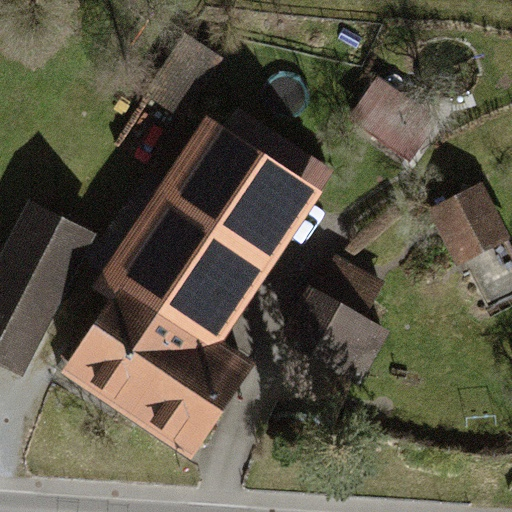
[(225,60),(180,32),(154,72),(199,100),(225,60)]
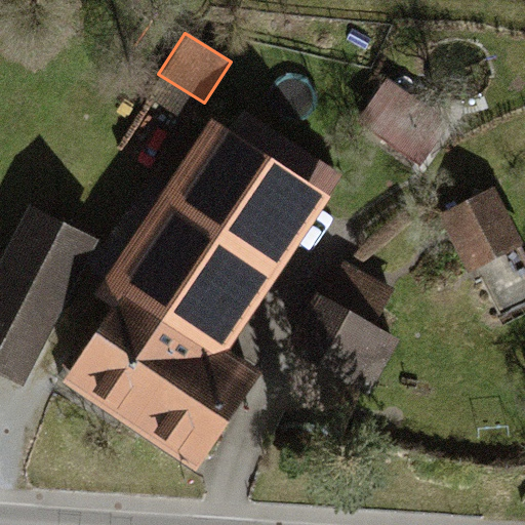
[(126,280),(230,348),(331,193),(214,116),(99,290),(114,299),(126,280)]
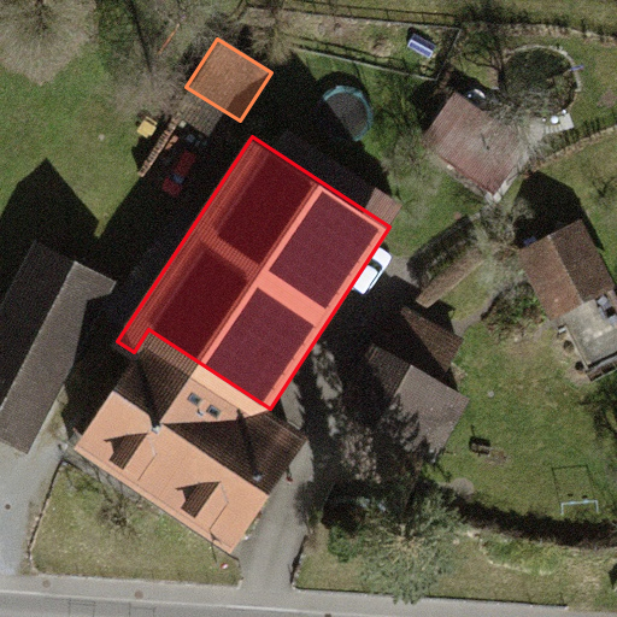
[(581,216),(522,246),(558,315),(616,285),(581,216)]
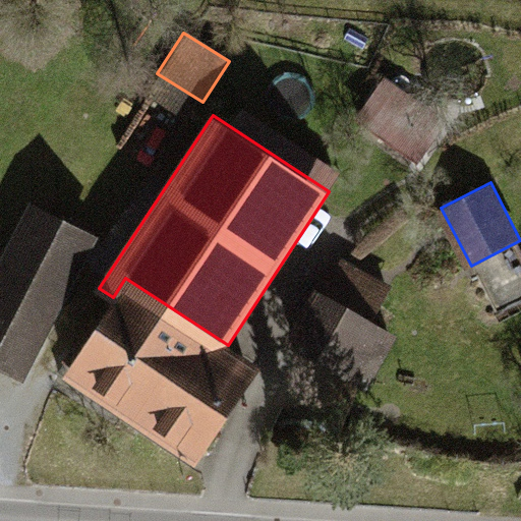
[(97,236),(29,200),(0,254),(0,366),(21,379),(97,236)]
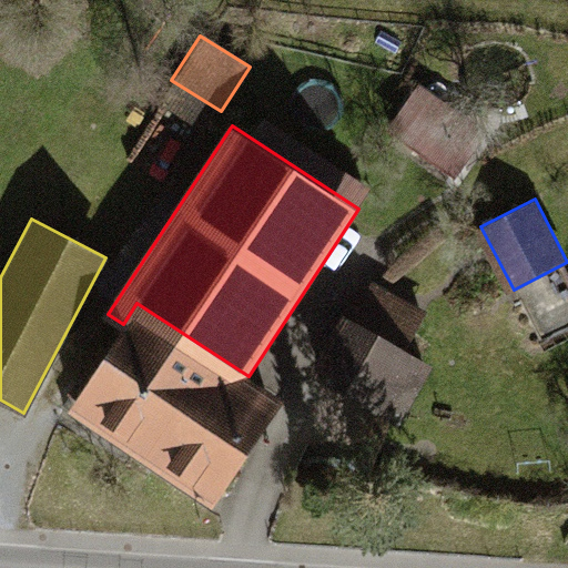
[(456,325),(373,281),(354,316),(344,311),(311,373),(404,423),(456,325)]
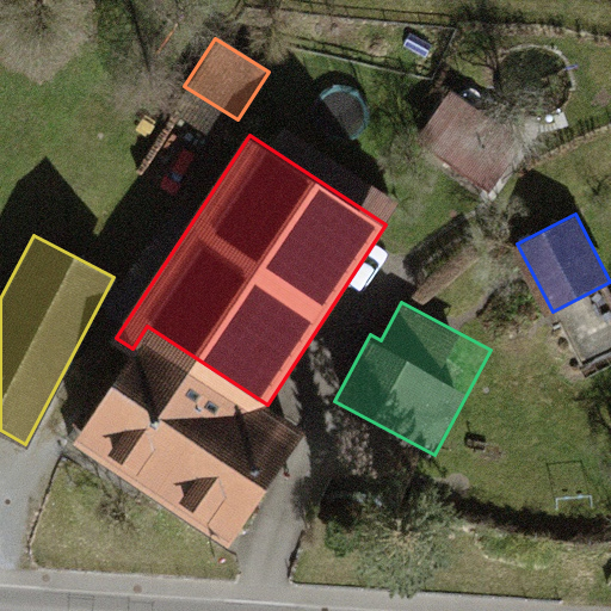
[(147,326),(133,349),(72,440),(230,543),(306,430),(267,405),(147,326)]
